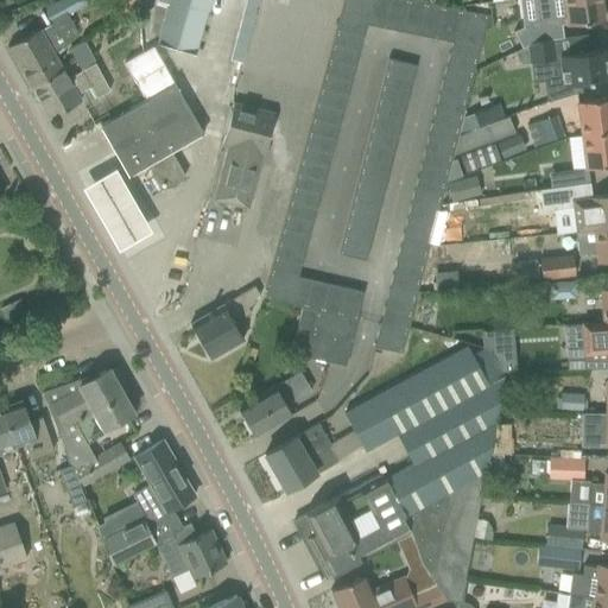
[(27,35),(7,46),(30,86),(62,67),(55,56),(78,33),(67,13),(89,0),(61,0),(39,12),(54,36),(44,42),(37,29),(27,35)]
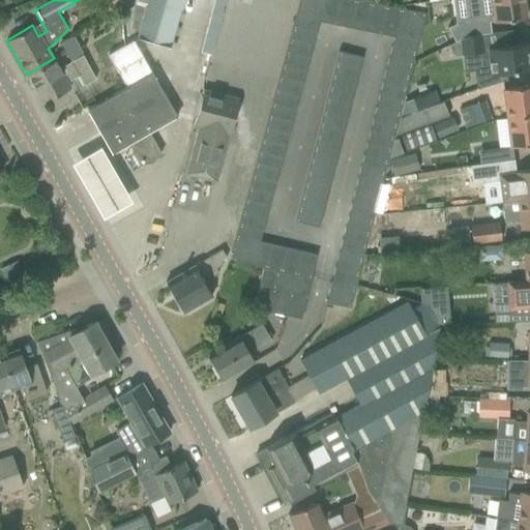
[(120,10),(120,0),(105,0),(105,10),(120,10)]
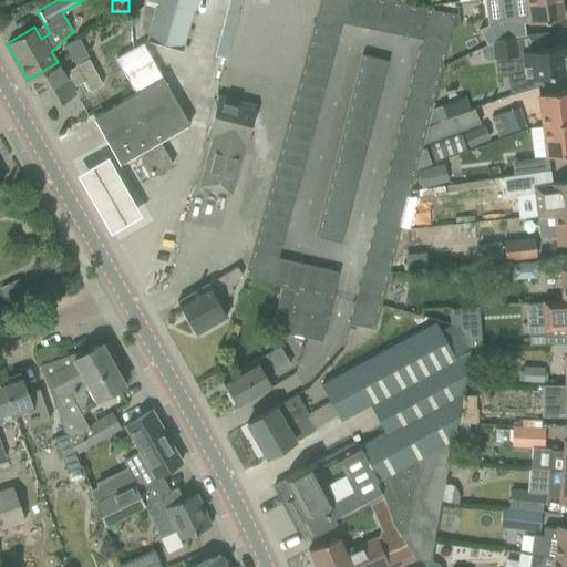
[(158,0),(157,6),(147,39),(166,44),(168,45),(182,49),(195,0),(158,0)]
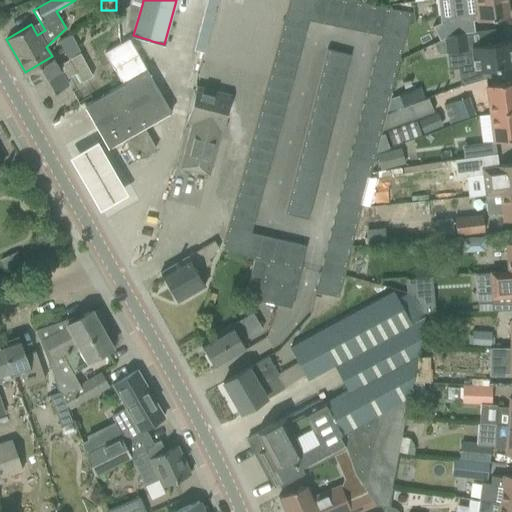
[(289,0),(285,15),(309,21),(321,24),(326,0),(289,0)]
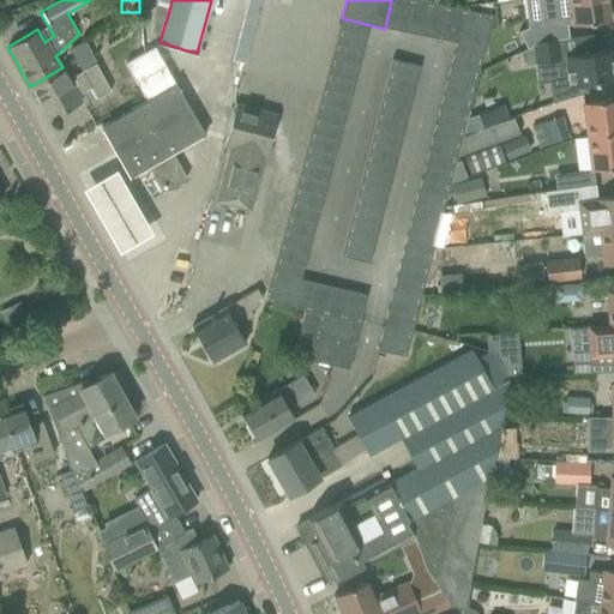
[(403,32),(409,2),(395,0),(391,0),(385,29),(403,32)]
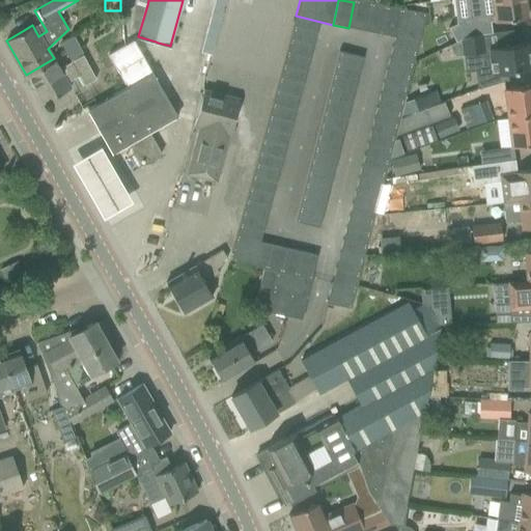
[(456,24),(448,28),(455,43),(468,36),(469,35),(481,34),(492,33),(490,22),(496,21),(496,22),(527,18),(524,0),(467,0),(470,17),(456,24)]
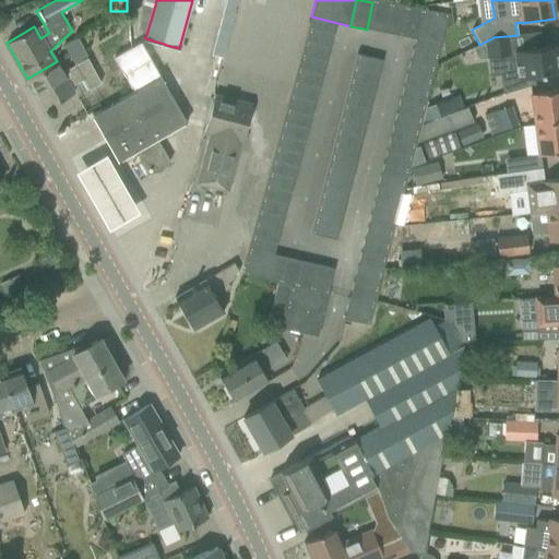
[(468,1),(455,3),(458,15),(470,14),(468,1)]
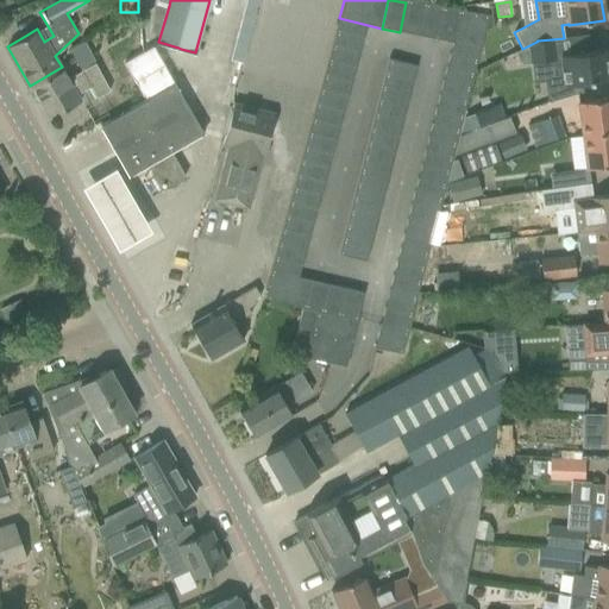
[(248,2),(243,19),(255,22),(258,6),(248,2)]
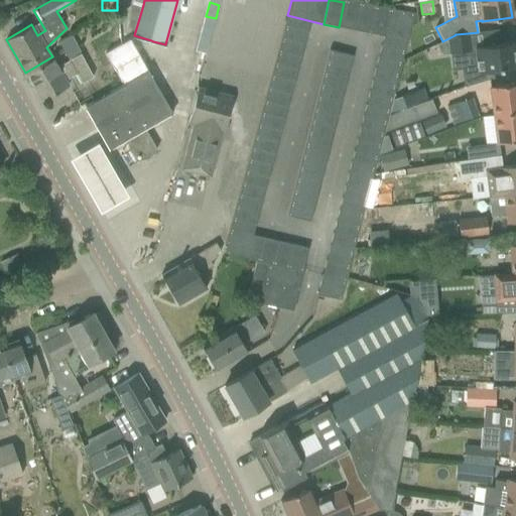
[(359,5),(344,2),(339,27),(354,30),(359,5)]
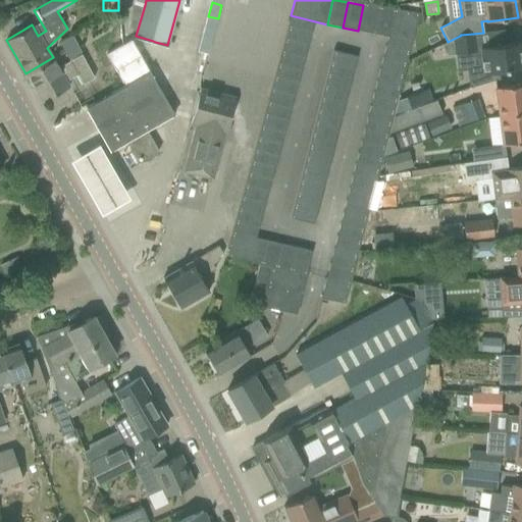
[(373,34),(378,9),(363,5),(358,31),(373,34)]
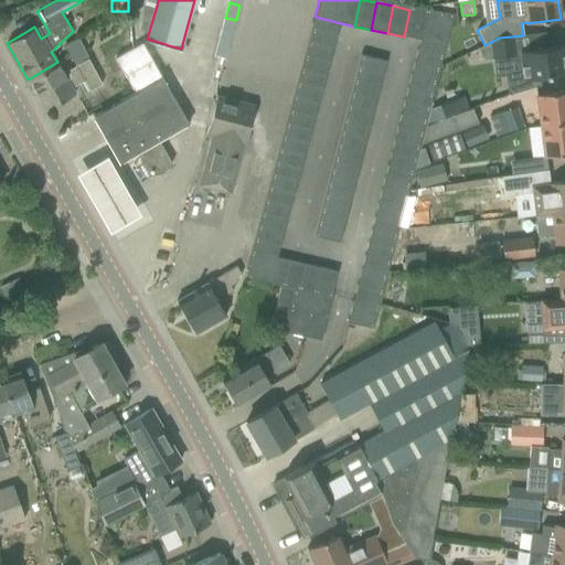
[(426,13),(409,10),(404,36),(420,40),(426,13)]
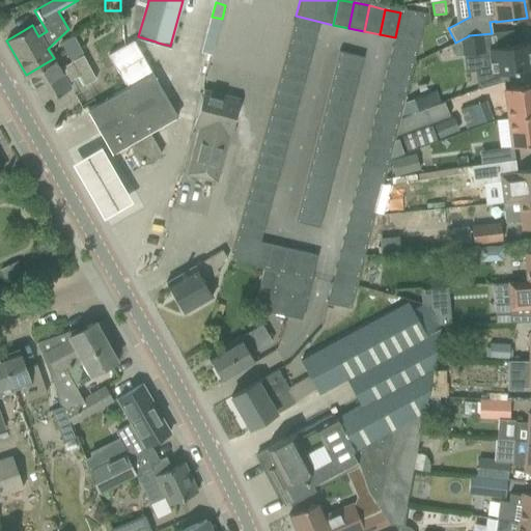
[(395,37),(390,55),(414,60),(425,18),(400,12),(395,37)]
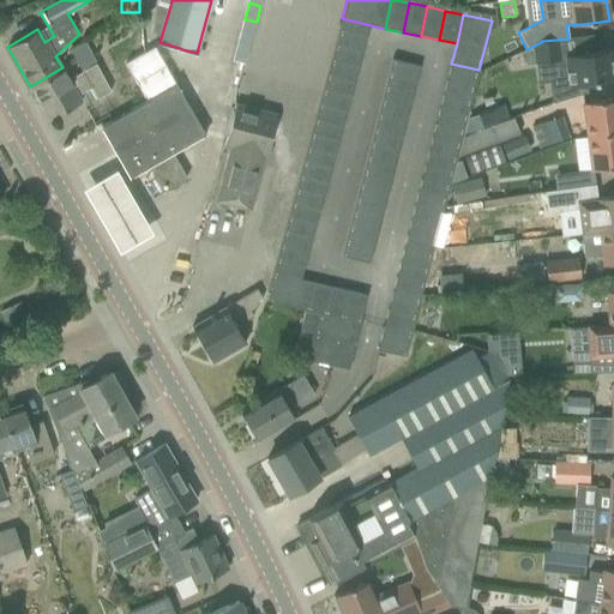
[(371,25),(342,18),(338,32),(366,40),(371,25)]
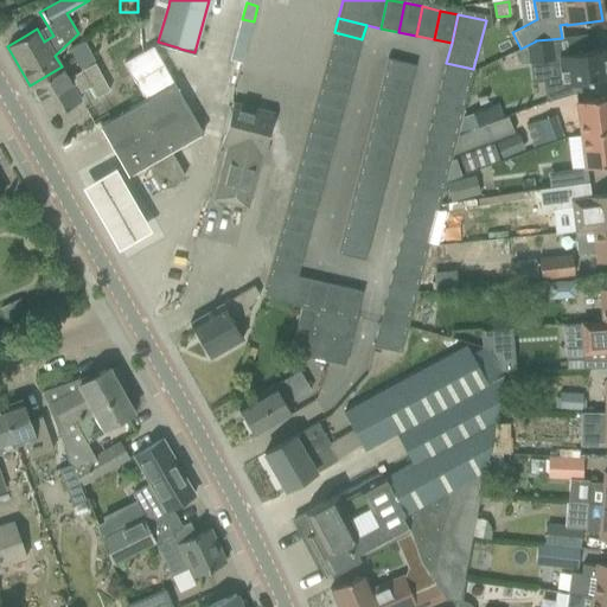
[(242,19),(238,30),(250,33),(254,21),(242,19)]
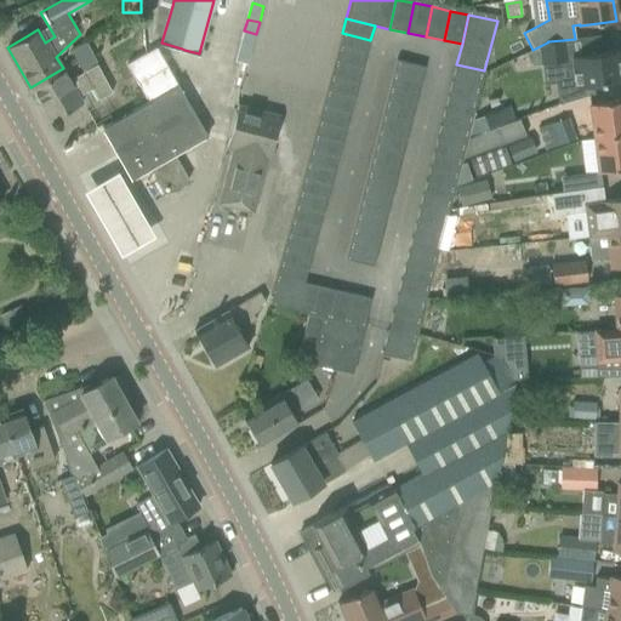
[(244,30),(235,61),(248,63),(256,34),(244,30)]
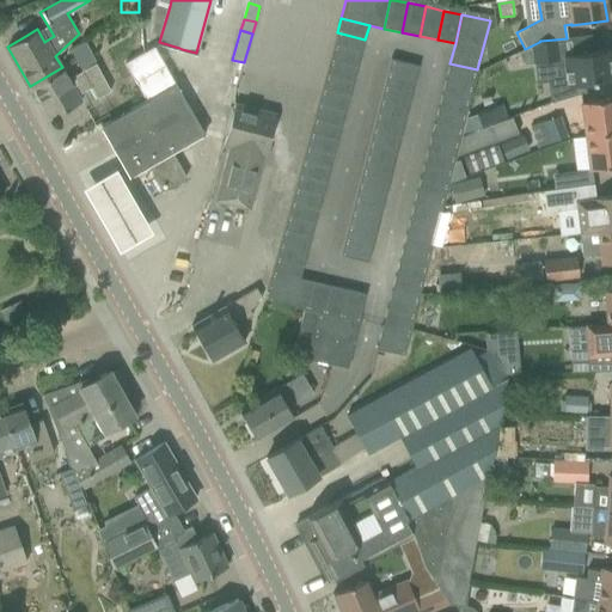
[(361,54),(365,40),(337,32),(334,46),(361,54)]
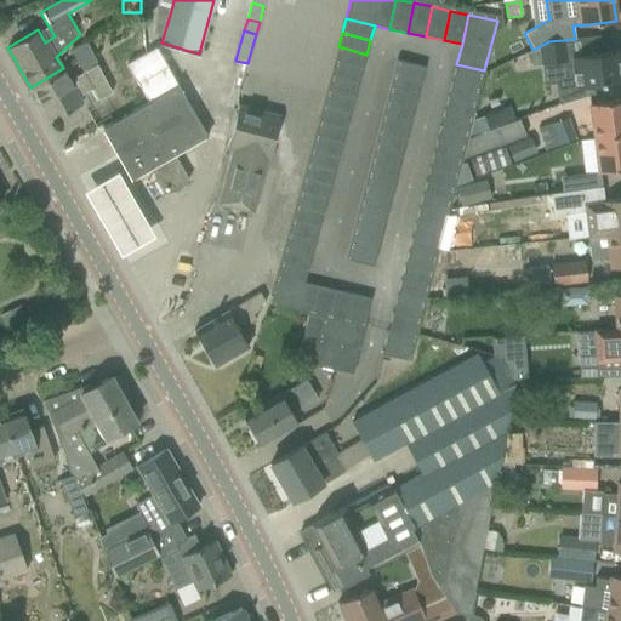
[(533,50),(525,52),(531,66),(552,63),(565,61),(565,57),(563,40),(548,41),(547,43),(533,50)]
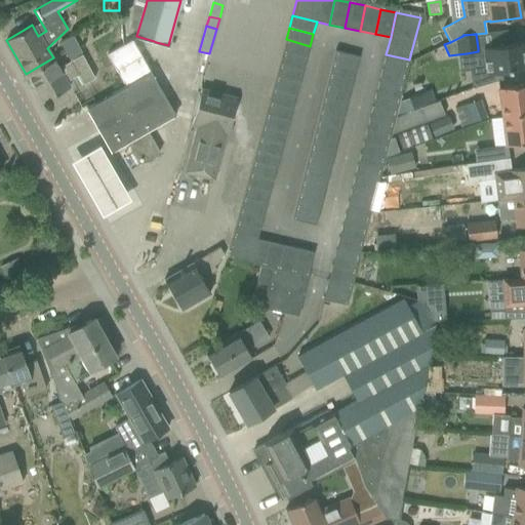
[(53,57),(26,74),(42,103),(59,93),(70,86),(68,82),(78,76),(83,84),(95,77),(83,56),(72,36),(59,43),(69,59),(57,67),(53,57)]
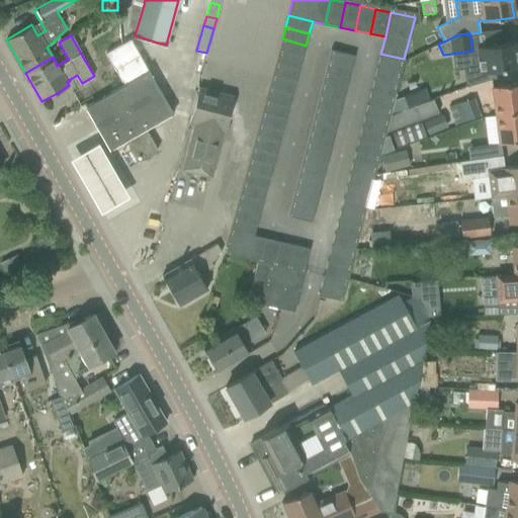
[(278,51),(303,58),(306,46),(282,38),(278,51)]
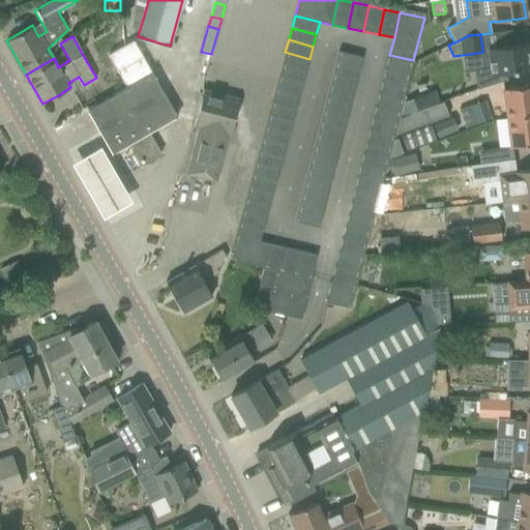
[(482,52),(471,54),(476,89),(492,84),(501,81),(507,81),(506,72),(529,68),(529,51),(529,42),(482,49),(482,52)]
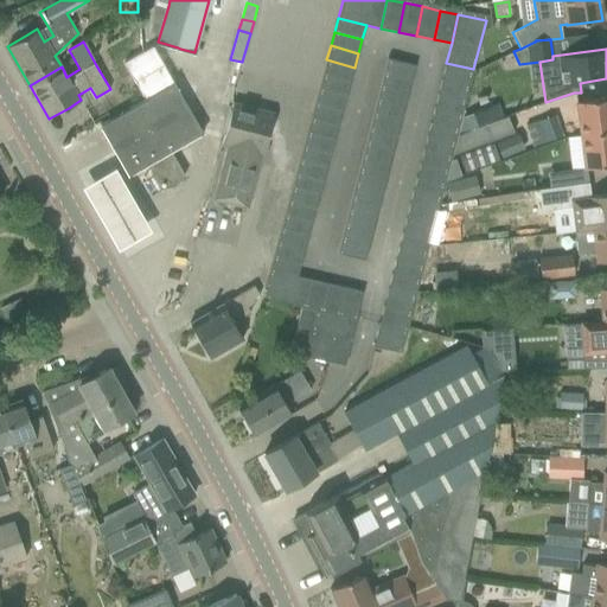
[(351,81),(355,68),(326,59),(323,74),(351,81)]
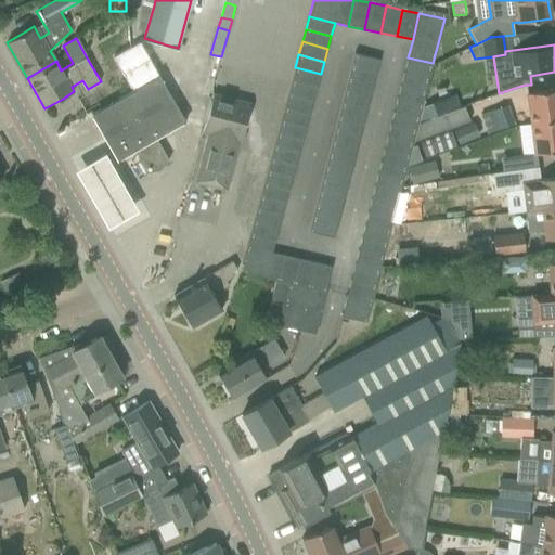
[(351,67),(376,74),(379,62),(355,55),(351,67)]
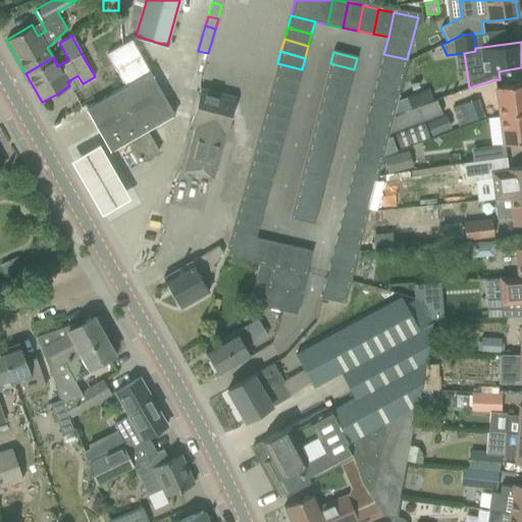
[(383,54),(381,65),(404,71),(407,59),(383,54)]
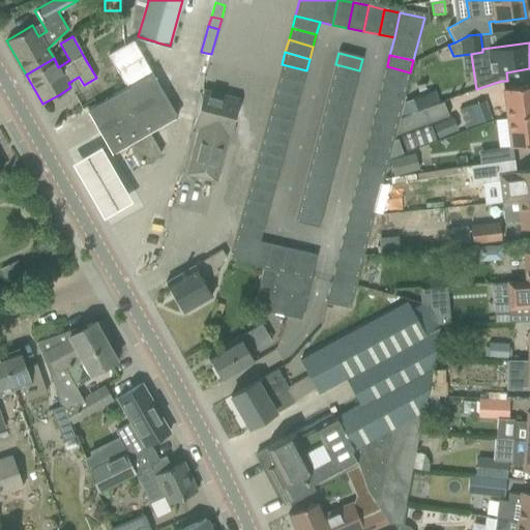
[(282,64),(278,77),(302,83),(306,70),(282,64)]
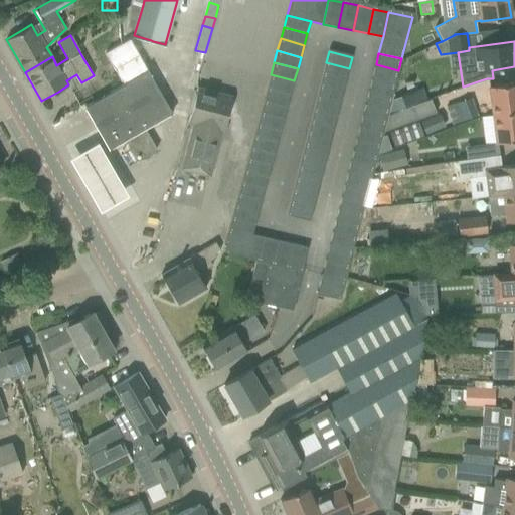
[(323,74),(346,80),(349,68),(326,62),(323,74)]
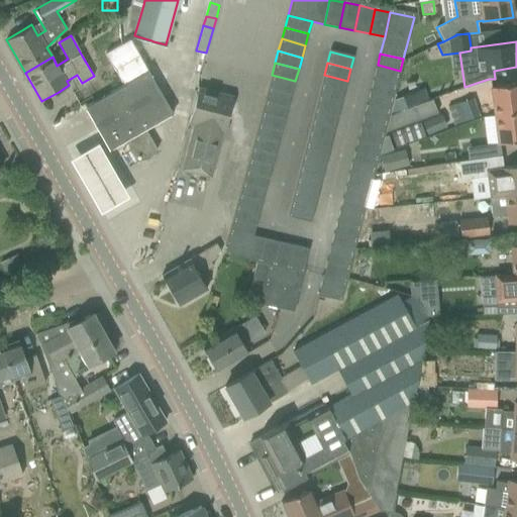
[(378,65),(375,77),(397,83),(400,71),(378,65)]
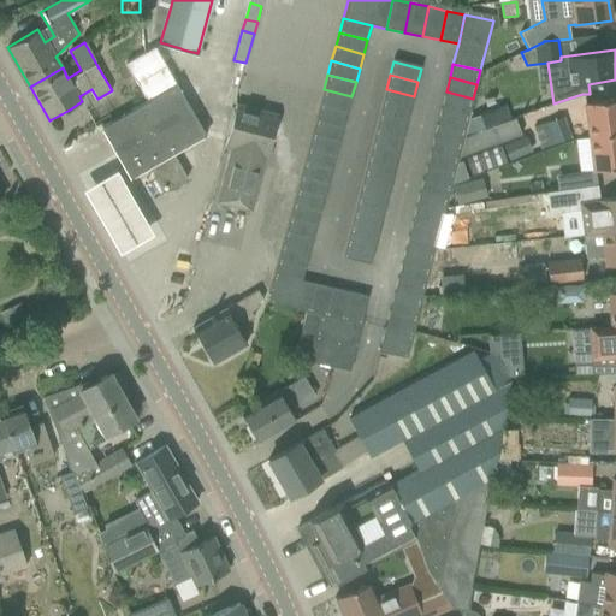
[(177,189),(187,178),(173,154),(205,135),(193,114),(190,111),(176,86),(122,116),(101,128),(130,178),(148,167),(163,193),(177,189)]
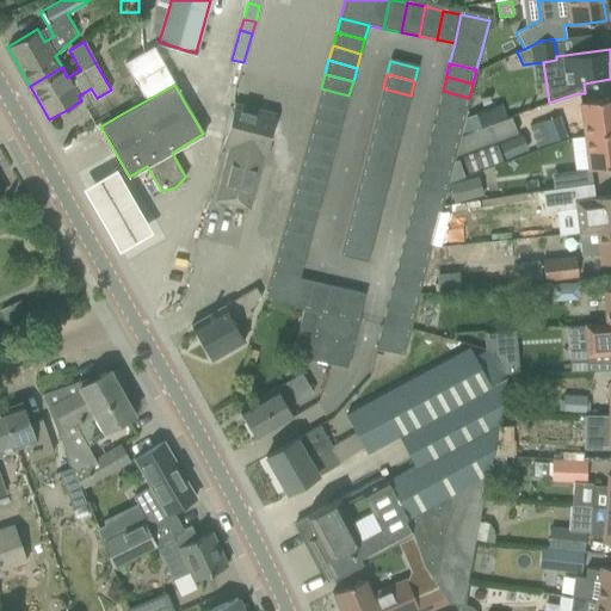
[(349,96),(321,88),(318,103),(345,110),(349,96)]
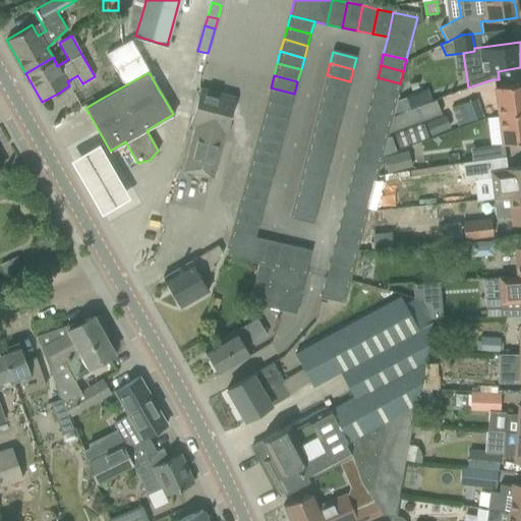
[(324,88),(347,94),(350,81),(327,75),(324,88)]
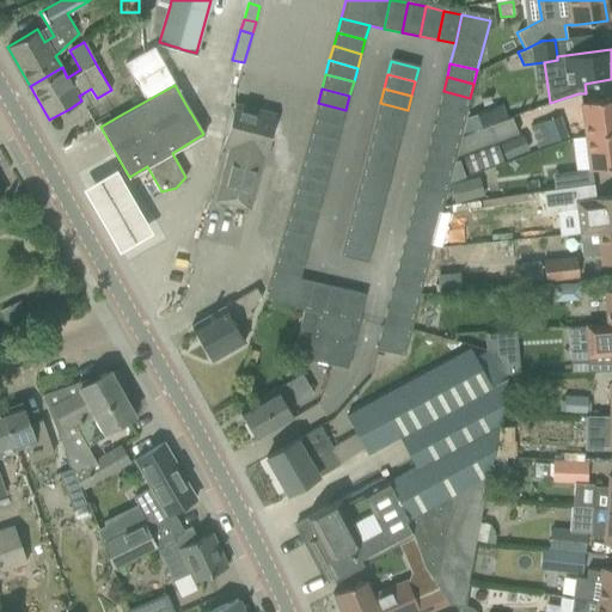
[(470,98),(444,91),(440,104),(466,111),(470,98)]
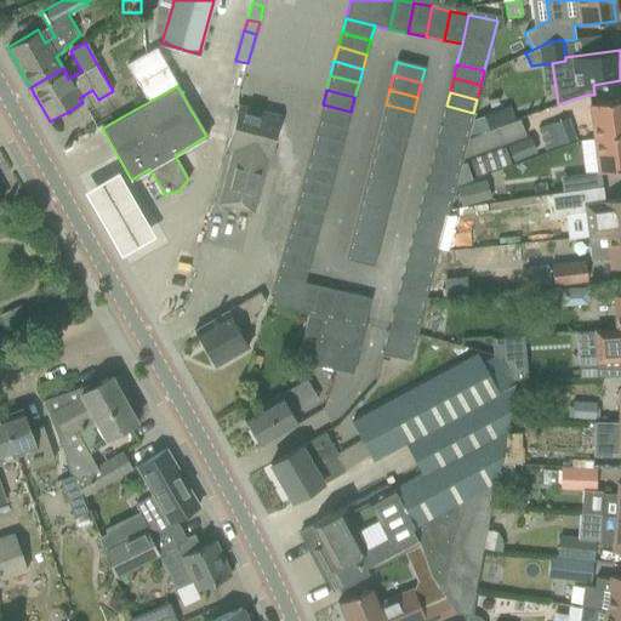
[(590,106),(594,137),(620,134),(620,101),(602,103),(590,106)]
